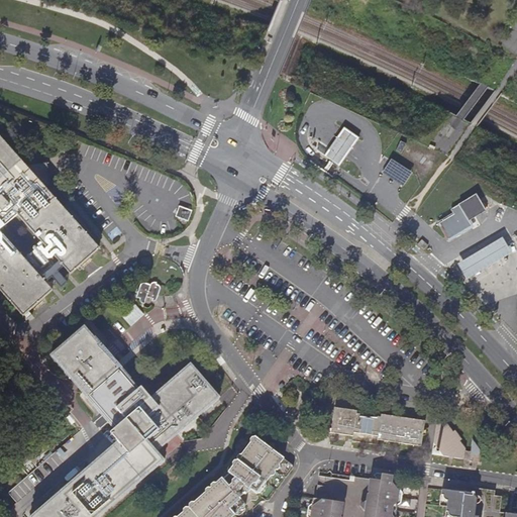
[(324,153),(340,166),(350,151),(359,137),(343,126),(333,141),(324,153)]
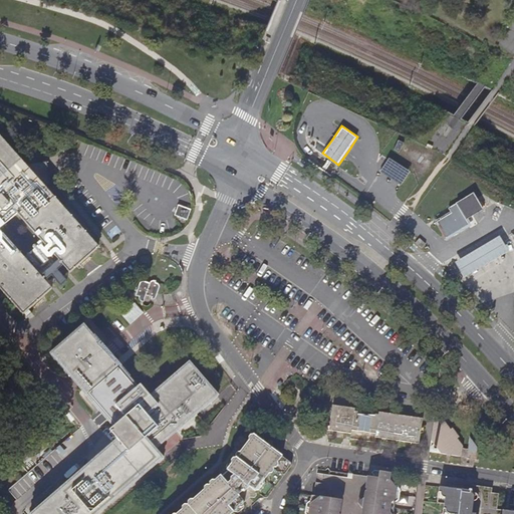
[(401,142),(397,147),(403,151),(407,146),(401,142)]
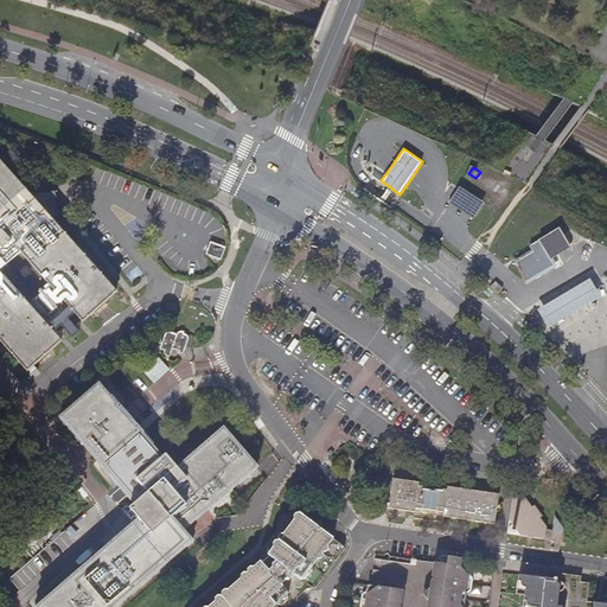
[(400,195),(381,180),(372,174),(368,181),(364,186),(391,206),(395,200),(400,195)]
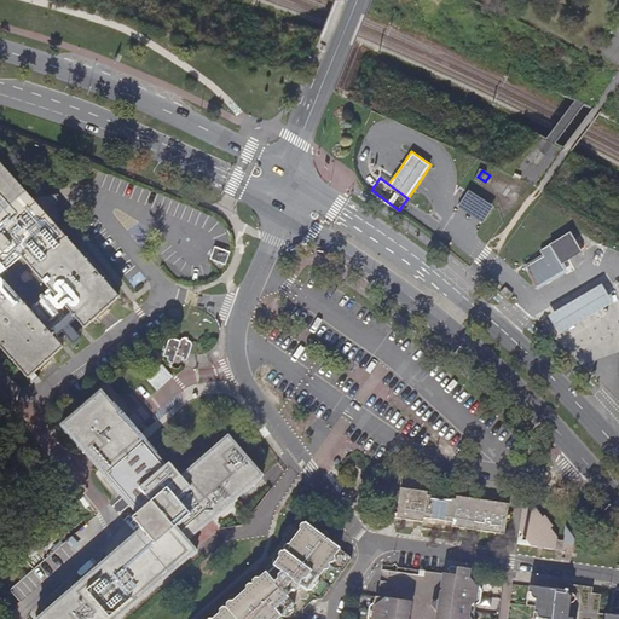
[(496,207),(470,190),(460,206),(485,223),(496,207)]
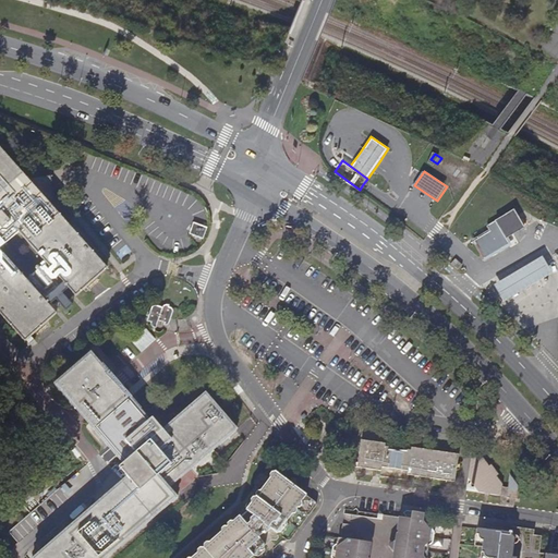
[(51,177),(27,179),(29,182),(28,192),(41,206),(48,202),(50,205),(55,202),(51,177)]
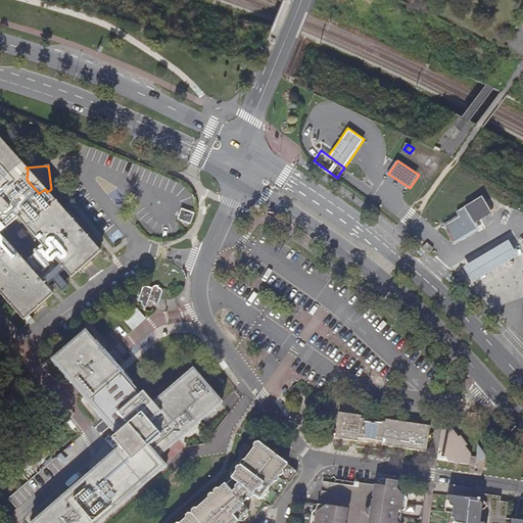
[(459,217),(444,225),(455,242),(479,228),(476,223),(491,214),(481,196),(456,211),(459,217)]
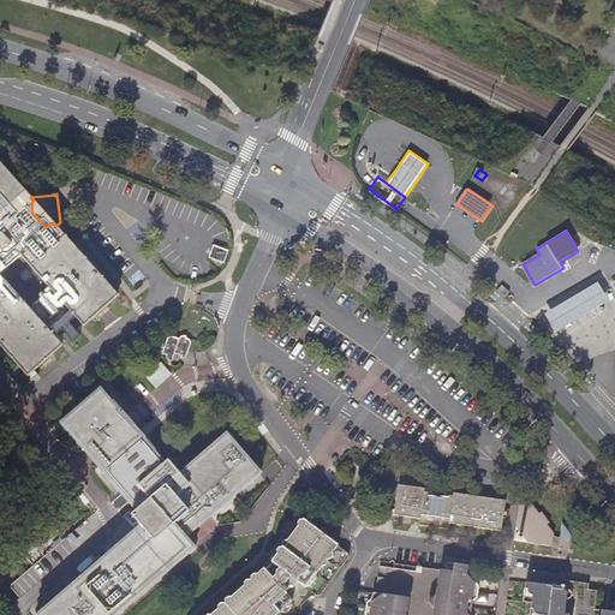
[(214,246),(209,257),(224,263),(228,251),(214,246)]
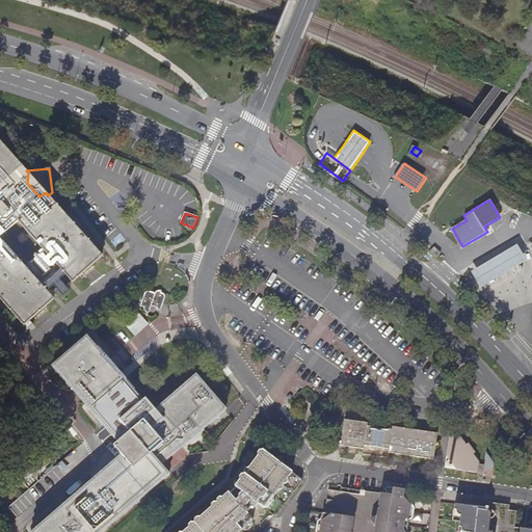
[(528,265),(517,246),(496,260),(472,274),(483,292),(508,277),(528,265)]
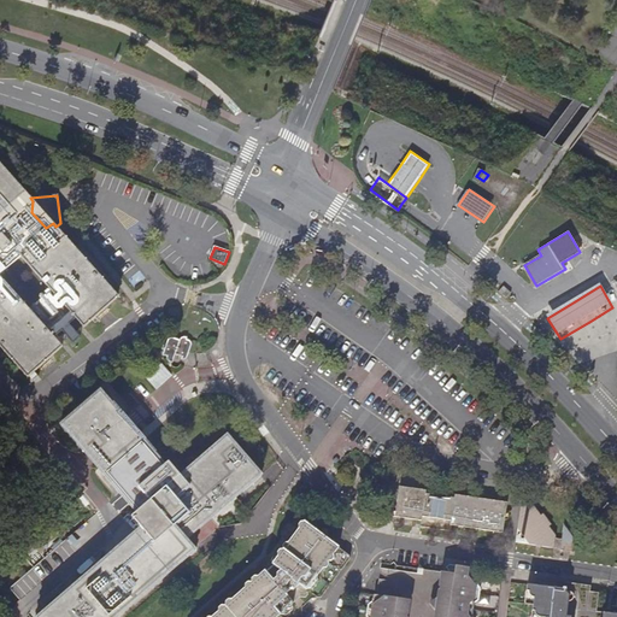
[(169,341),(164,354),(168,357),(168,359),(169,362),(170,363),(172,363),(176,354),(183,357),(182,360),(184,360),(186,359),(187,358),(192,347),(192,345),(191,342),(189,341),(187,341),(187,339),(184,338),(182,339),(181,340),(180,341),(172,339),(171,339),(169,340),(169,341)]
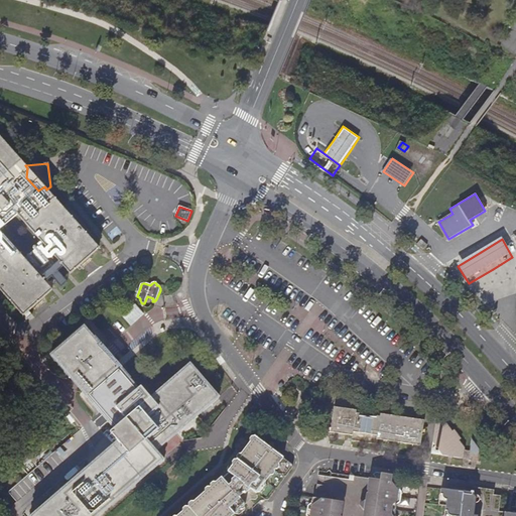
[(132,326),(144,315),(136,305),(123,316),(132,326)]
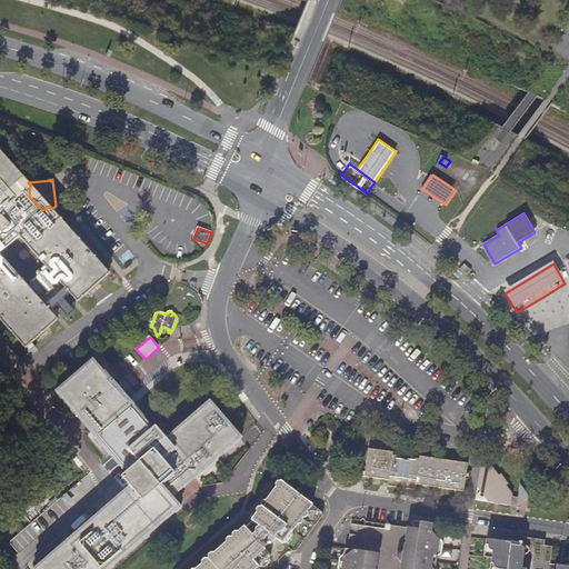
[(112,453),(105,445),(95,453),(102,462),(112,453)]
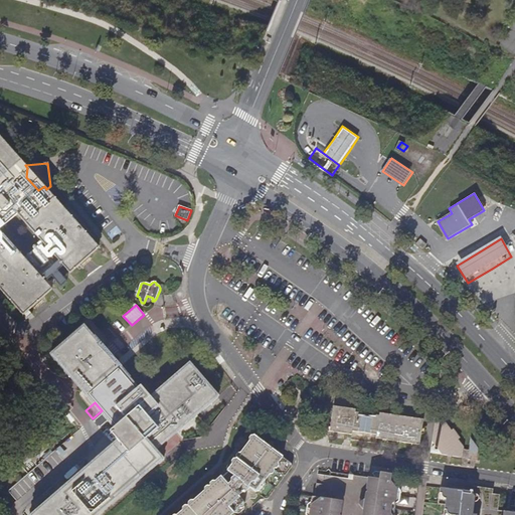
[(331,431),(353,435),(352,440),(376,444),(377,439),(419,445),(423,419),(380,413),(380,416),(372,414),(372,418),(363,416),(363,413),(356,412),(357,409),(352,409),(350,406),(342,405),(339,407),(334,406),(331,431)]
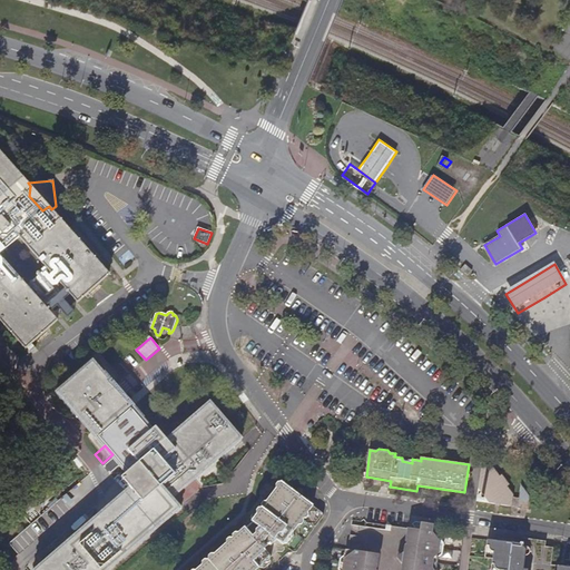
[(482,467),(479,489),(490,503),(511,507),(513,498),(513,495),(507,487),(509,485),(502,475),(500,478),(493,469),(482,467)]
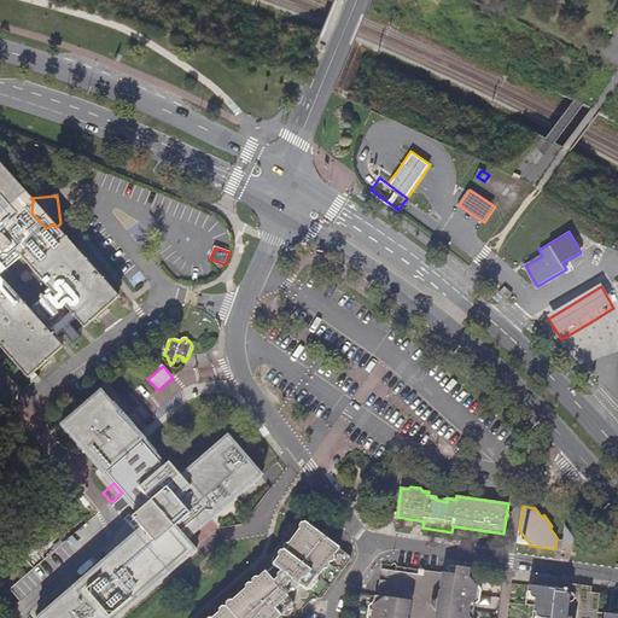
[(278,617),(284,612),(289,613),(293,610),(293,605),(299,599),(304,599),(308,596),(308,590),(316,596),(319,599),(322,598),(330,588),(328,584),(333,584),(340,575),(339,571),(343,571),(351,561),(350,558),(305,523),(302,523),(299,526),(299,529),(289,544),(286,543),(284,547),(284,551),(280,551),(278,554),(278,558),(275,558),(272,563),(273,565),(266,571),(263,571),(209,617),(278,617)]
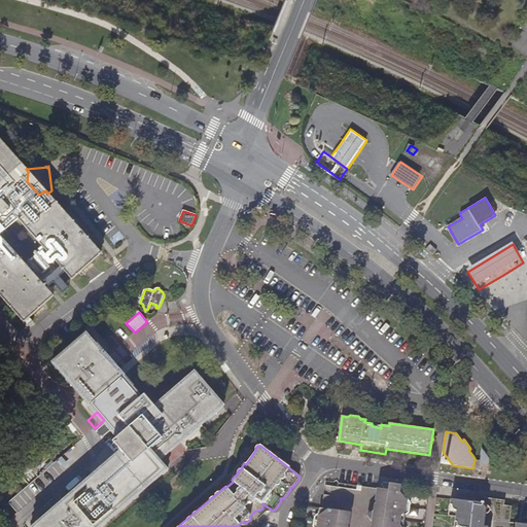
[(480,461),(475,460),(472,468),(488,470),(489,459),(482,449),(480,461)]
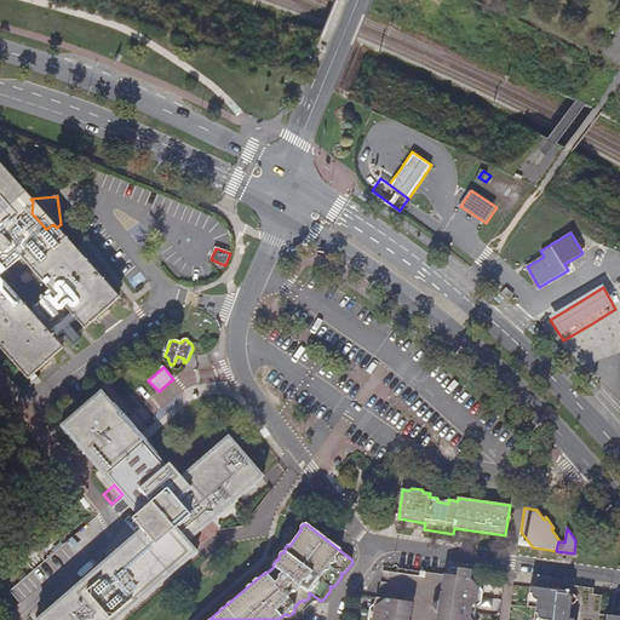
[(472,572),(452,568),(449,570),(451,573),(446,608),(443,619),(475,619),(476,613),(476,607),(481,603),(483,593),(480,587),(480,580),(471,579),(472,572)]
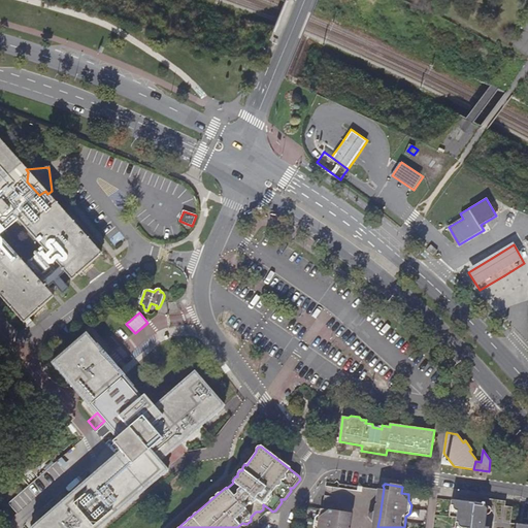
[(29,501),(22,492),(9,502),(17,512),(29,501)]
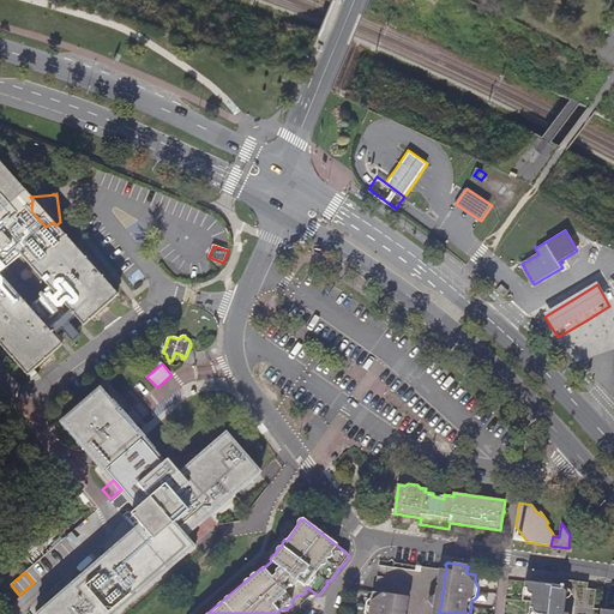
[(560,613),(563,599),(554,597),(555,587),(525,583),(525,589),(527,589),(528,593),(529,595),(531,595),(531,596),(531,603),(530,609),(533,611),(534,613),(560,613)]
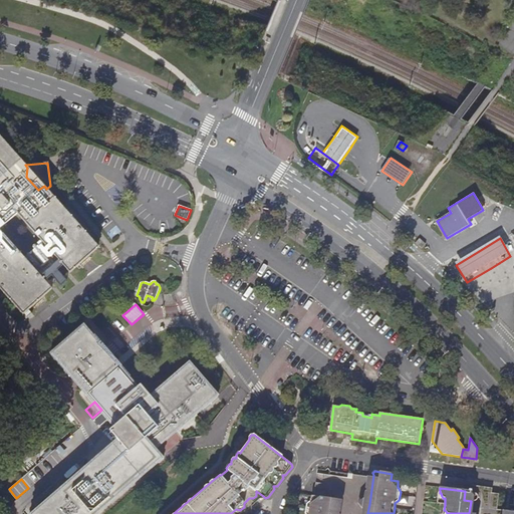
[(333,513),(336,499),(312,496),(311,500),(307,504),(306,509),(306,513),(305,513),(333,513)]
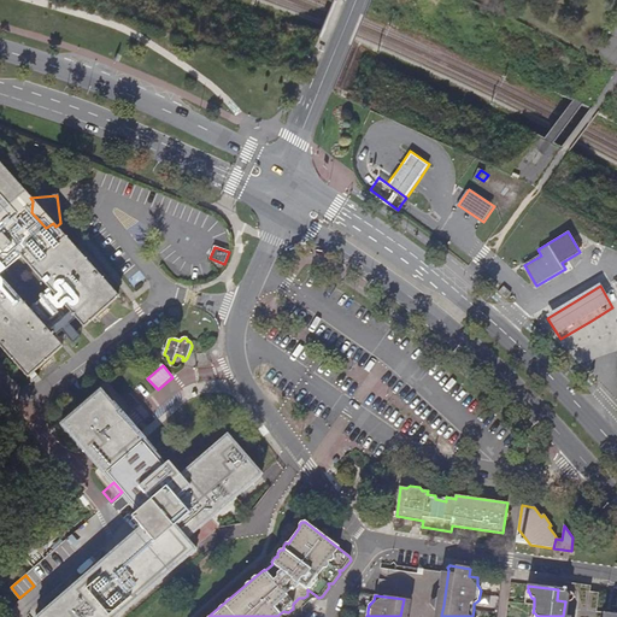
[(436,598),(428,603),(435,611),(444,605),(436,598)]
